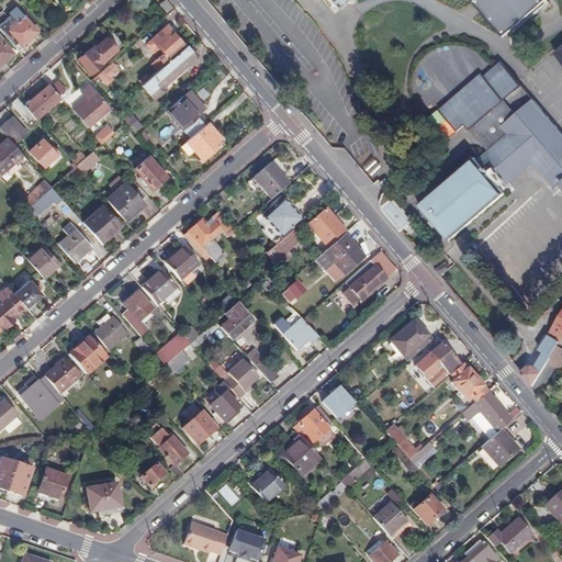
[(472,0),(503,35),(510,29),(512,30),(546,0),(472,0)]
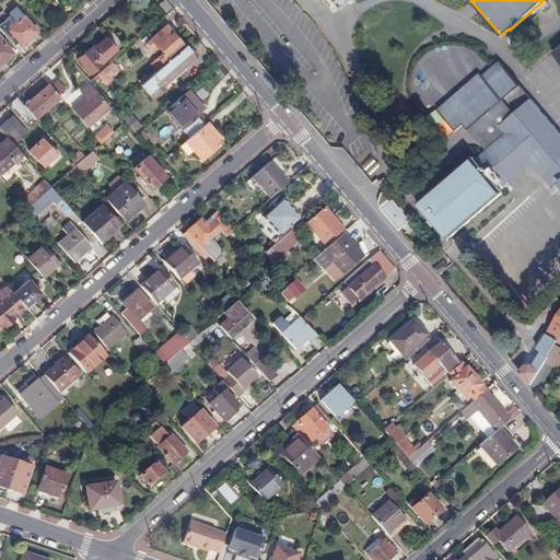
[(22,46),(38,32),(16,8),(9,14),(16,23),(8,31),(22,46)]
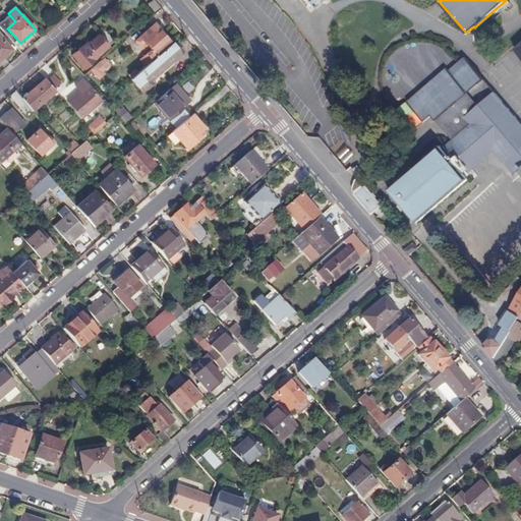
[(152,61),(171,44),(153,22),(133,41),(137,46),(143,41),(151,49),(145,54),(152,61)]
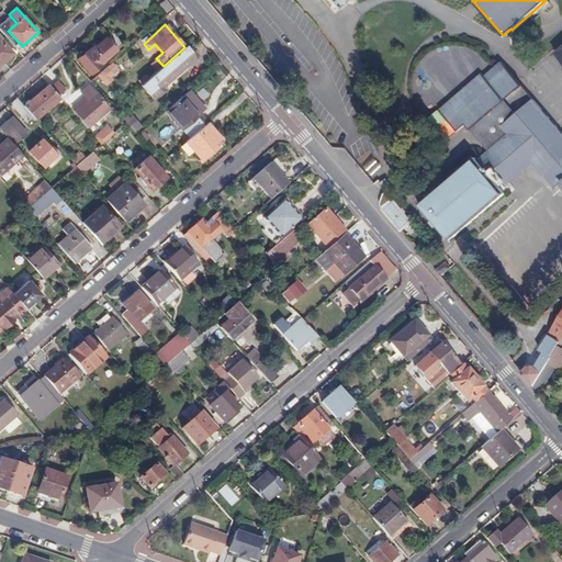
[(115,51),(104,38),(94,47),(92,46),(88,51),(87,51),(77,58),(90,72),(115,51)]
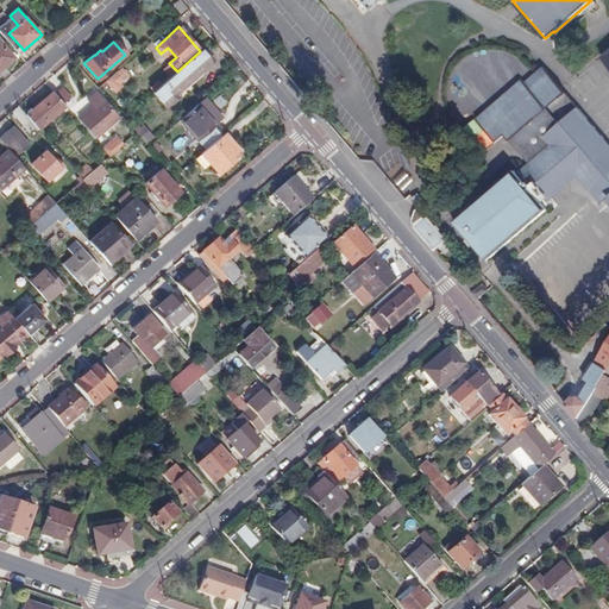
[(0,43),(0,70),(13,60),(0,43)]
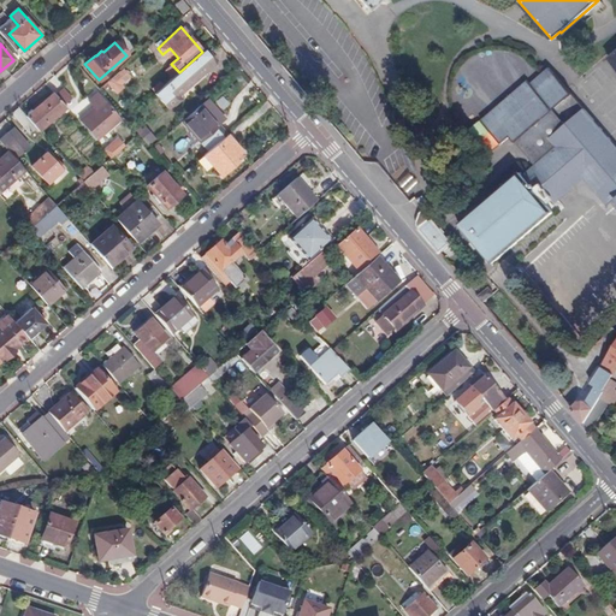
[(217,61),(205,49),(202,52),(179,72),(155,93),(169,108),(181,98),(178,95),(217,61)]
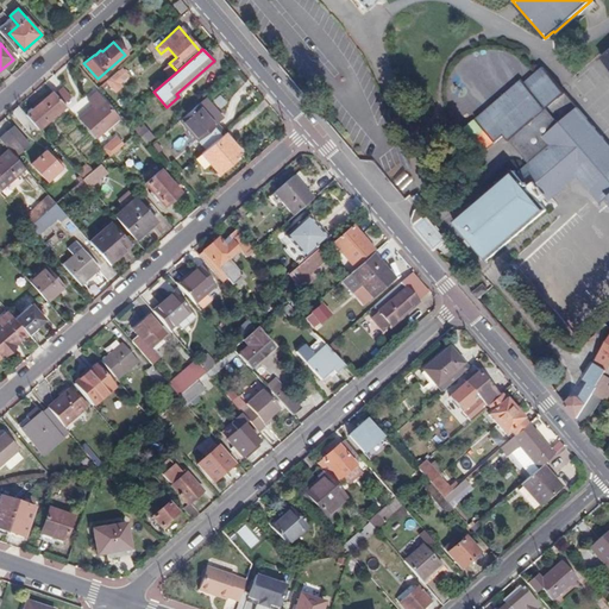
[(113,92),(131,76),(121,67),(105,81),(113,92)]
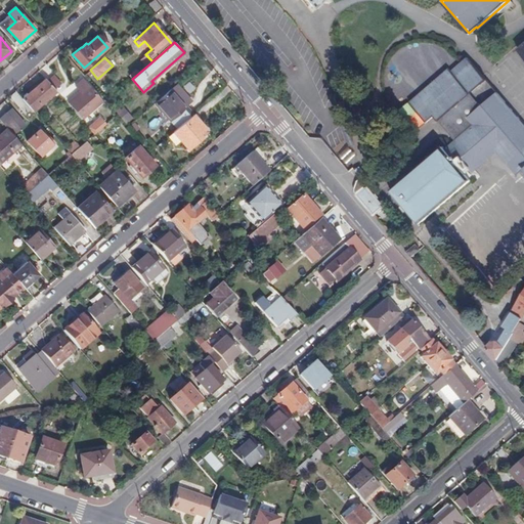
[(443,153),(468,181),(481,169),(495,155),(515,177),(523,169),(523,126),(466,60),(455,70),(451,74),(447,71),(409,104),(426,124),(433,119),(454,142),(450,145),(443,153)]
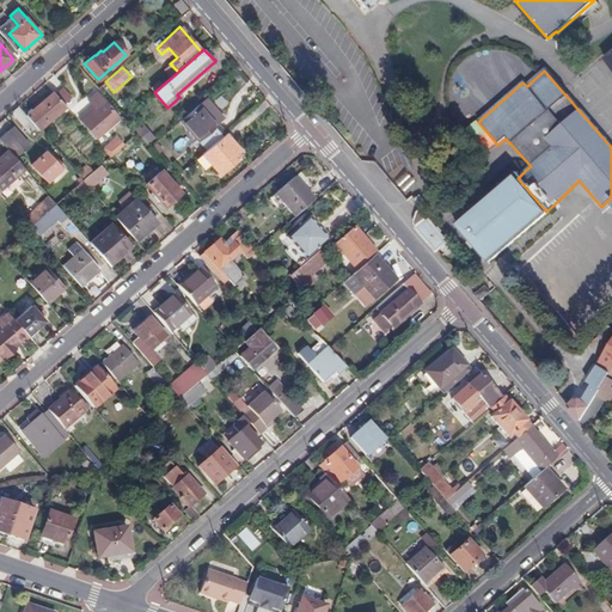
[(55,96),(67,102),(72,93),(61,87),(55,96)]
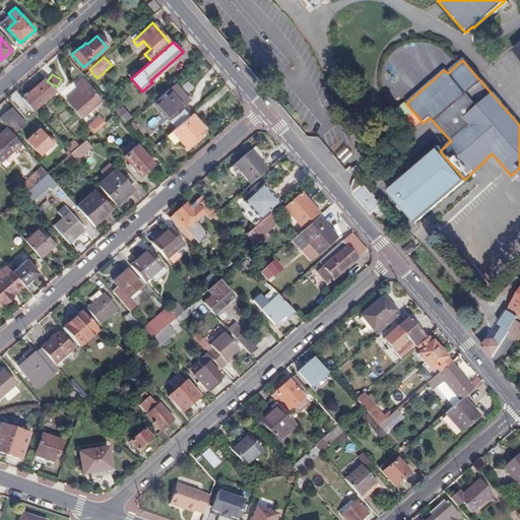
[(29,107),(34,112),(56,91),(45,78),(21,98),(25,103),(29,107)]
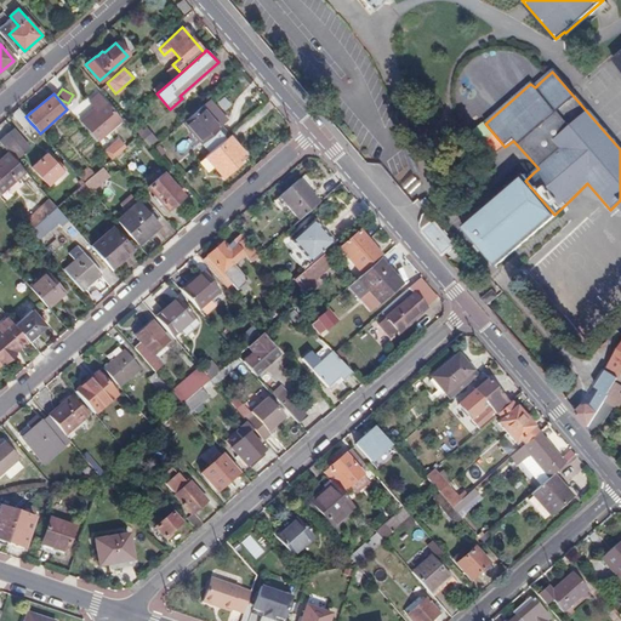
[(98,141),(121,120),(97,93),(87,101),(95,109),(81,121),(98,141)]
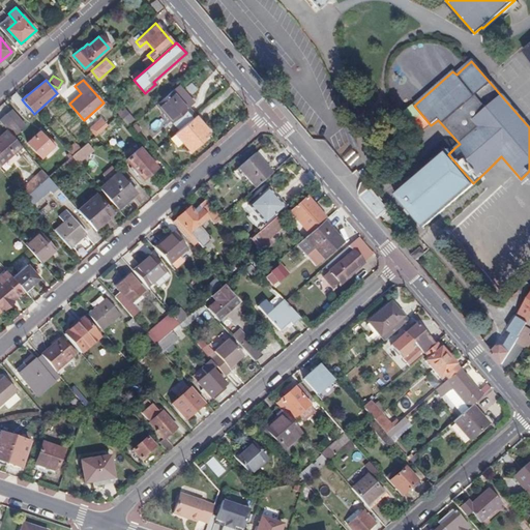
[(192,82),(185,86),(192,95),(198,90),(192,82)]
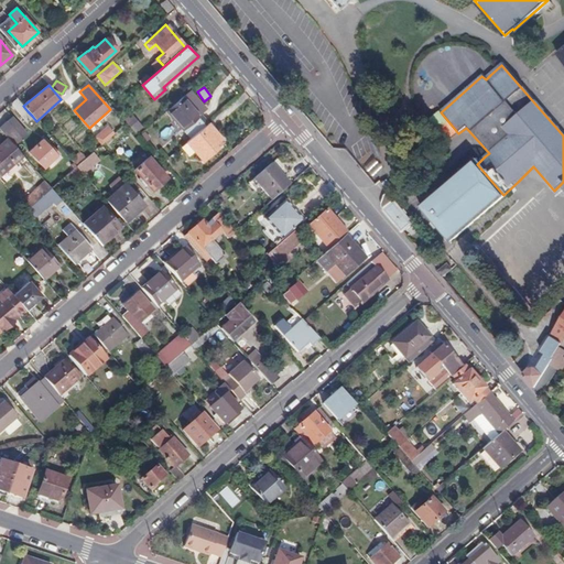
[(191,138),(207,122),(198,114),(206,107),(191,89),(166,111),(191,138)]
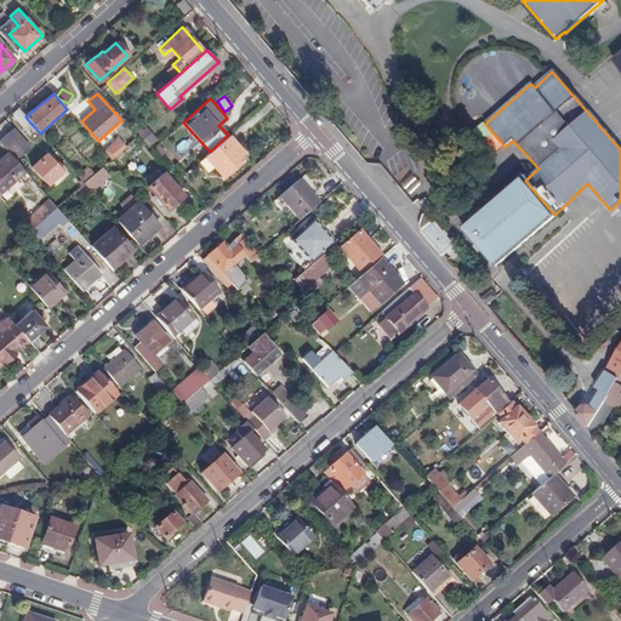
[(29,134),(35,127),(30,123),(23,127),(29,134)]
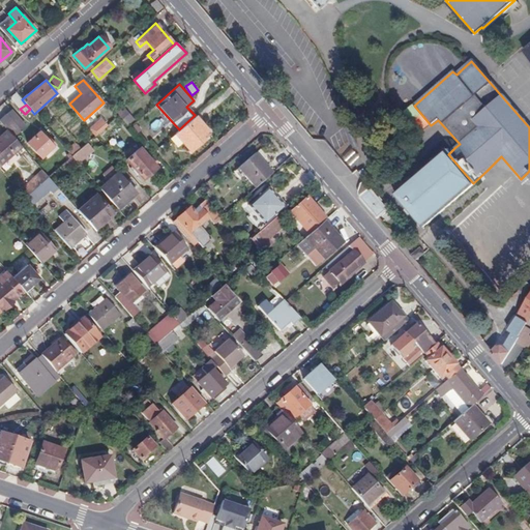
[(118,114),(127,125),(134,120),(124,109),(121,111),(118,107),(114,110),(118,114)]
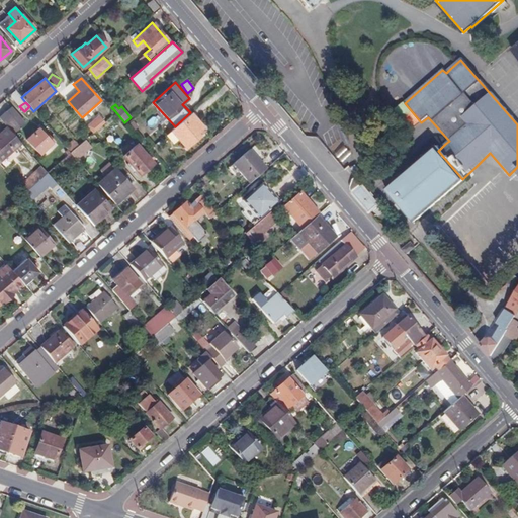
[(10,107),(0,117),(0,118),(7,127),(12,133),(24,122),(10,107)]
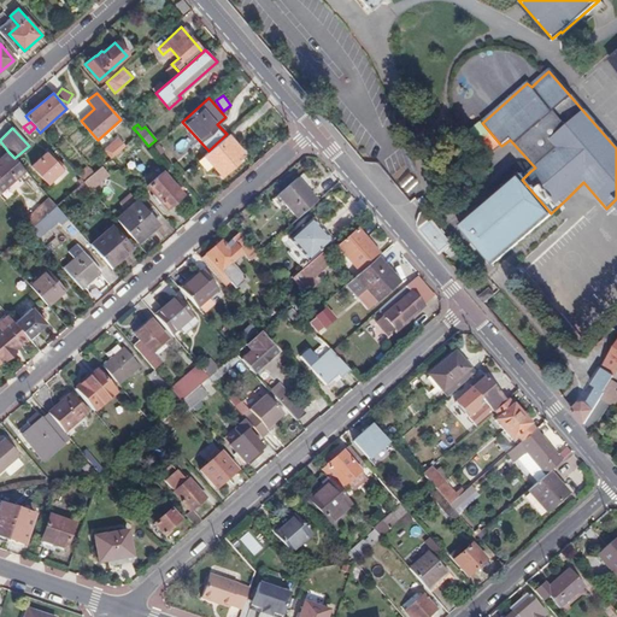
[(247,153),(229,131),(227,134),(209,151),(205,153),(224,175),(247,153)]
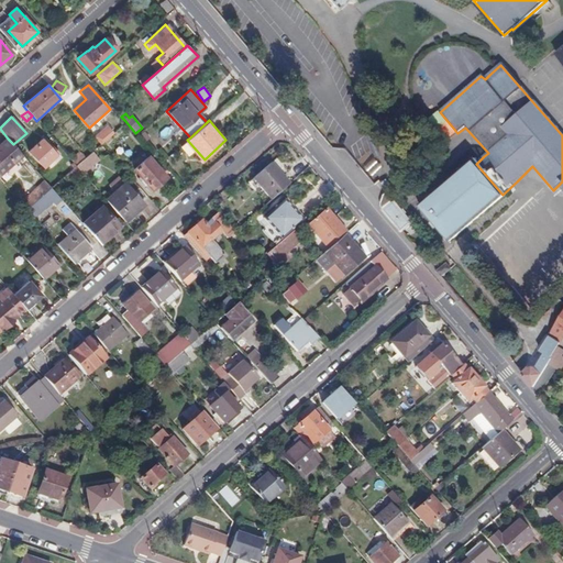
[(108,124),(94,135),(100,144),(114,134),(108,124)]
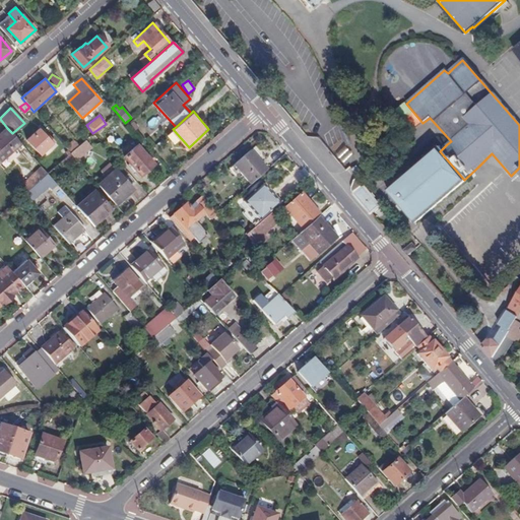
[(127,126),(132,131),(136,128),(131,122),(127,126)]
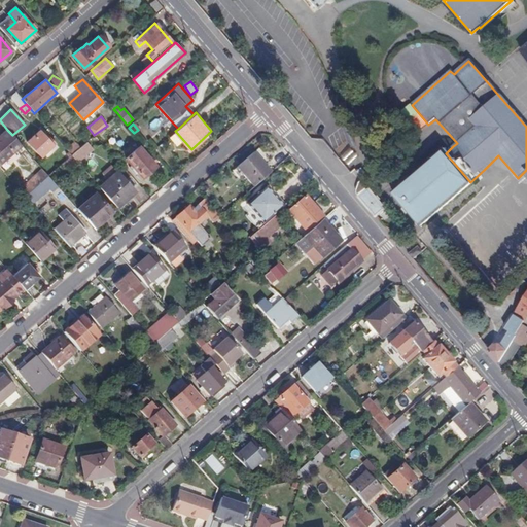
[(7,130),(0,136),(0,164),(22,145),(12,135),(7,130)]
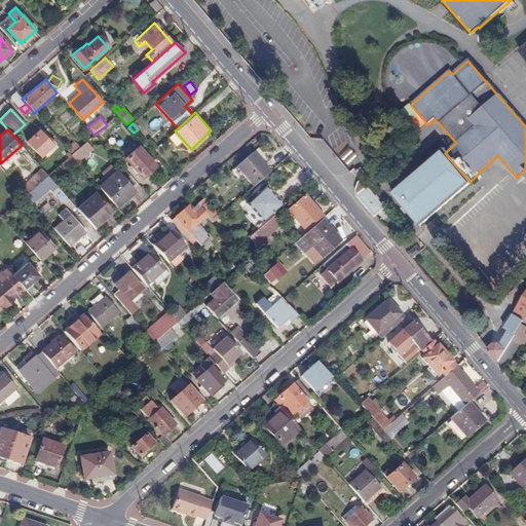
[(55,143),(44,132),(42,134),(39,130),(27,141),(40,156),(55,143)]
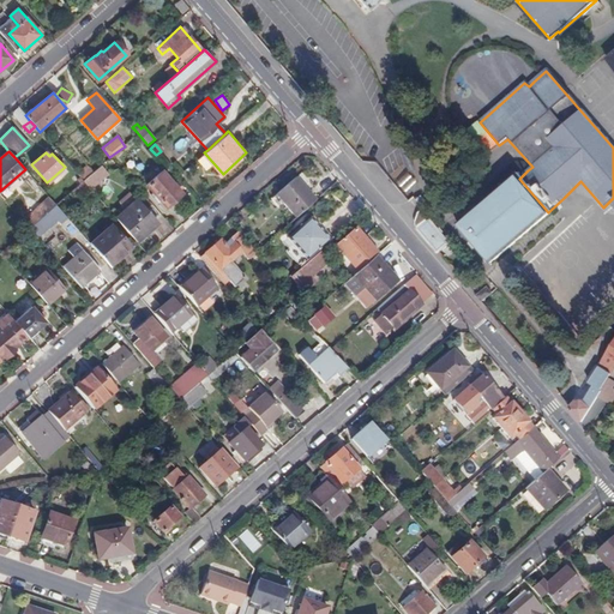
[(108,173),(100,164),(82,181),(89,187),(90,190),(108,173)]
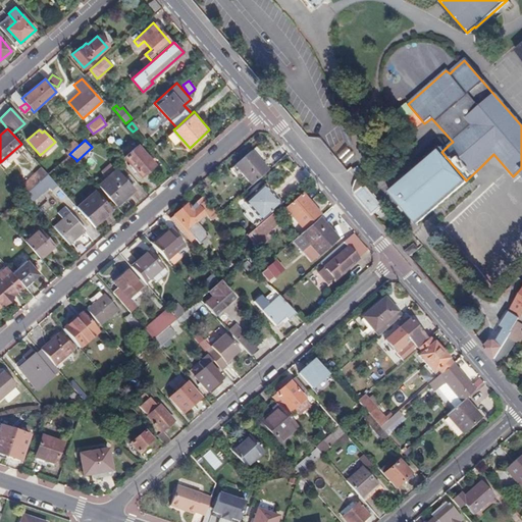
[(147,157),(138,147),(123,158),(141,177),(154,165),(152,163),(147,157)]
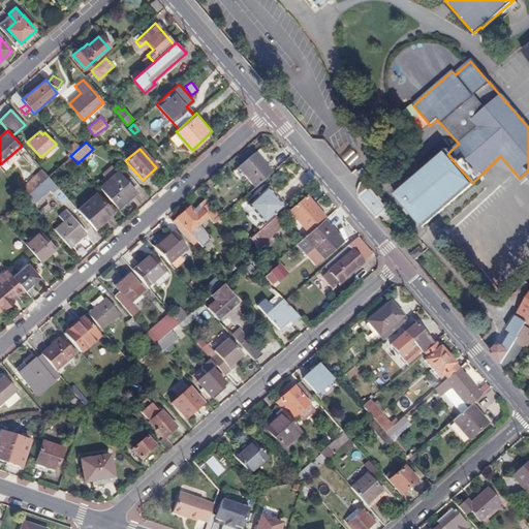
[(425,228),(472,183),(447,154),(443,149),(396,194),(425,228)]
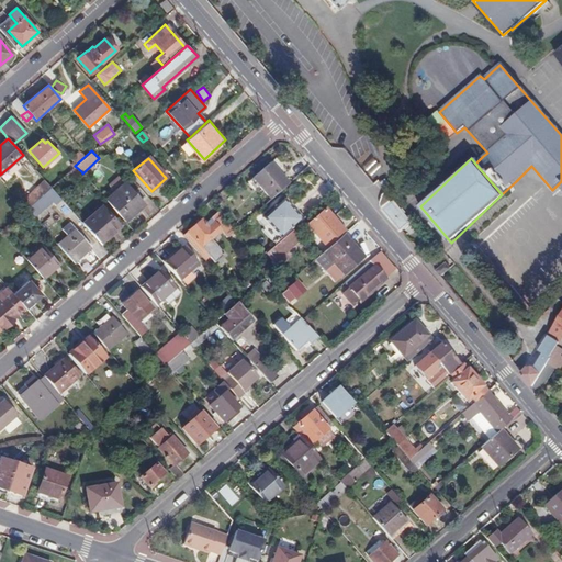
[(158,169),(164,176),(168,171),(163,165),(158,169)]
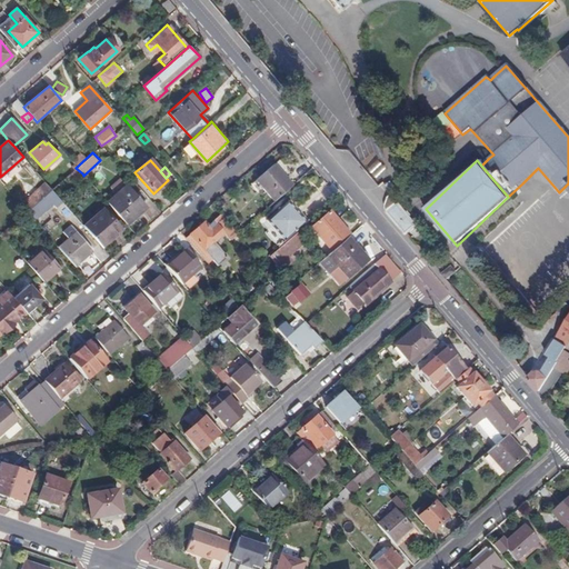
[(275,202),(292,187),(275,167),(257,181),(275,202)]
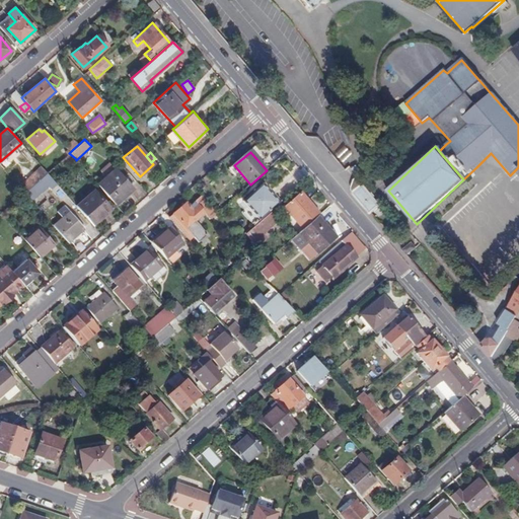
[(75,158),(69,153),(58,163),(63,169),(75,158)]
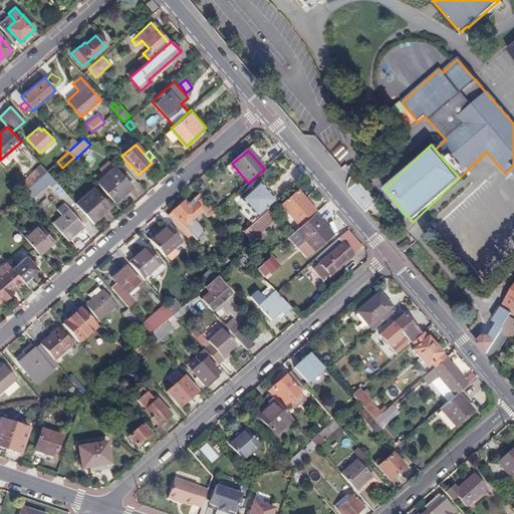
[(378,159),(387,167),(393,162),(386,153),(378,159)]
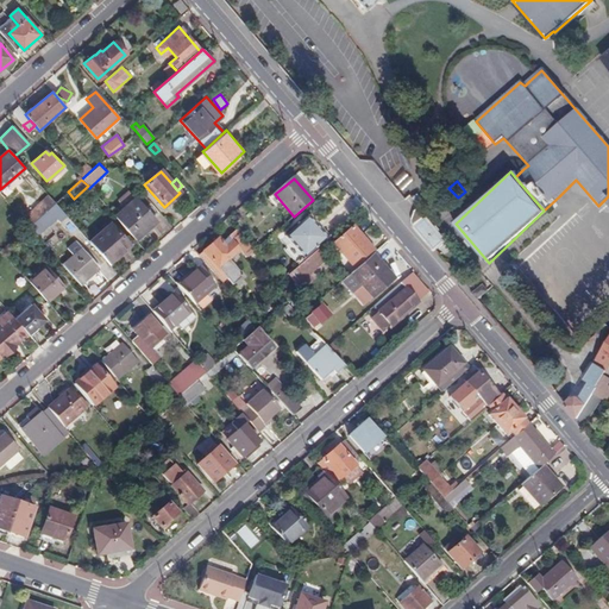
[(74,199),(68,192),(55,202),(61,209),(74,199)]
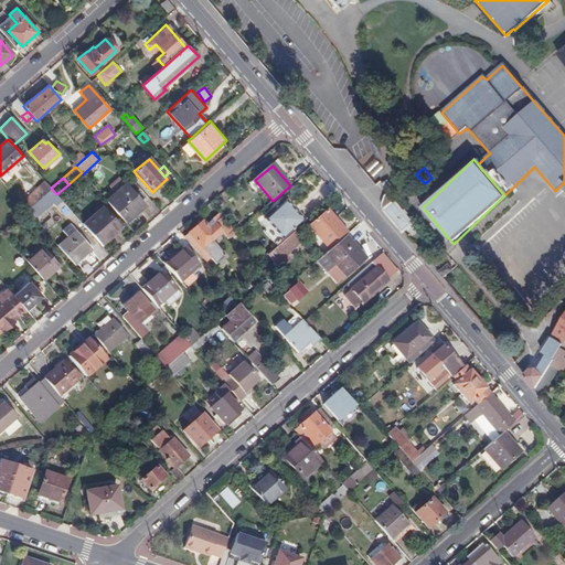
[(10,188),(20,200),(28,193),(18,181),(10,188)]
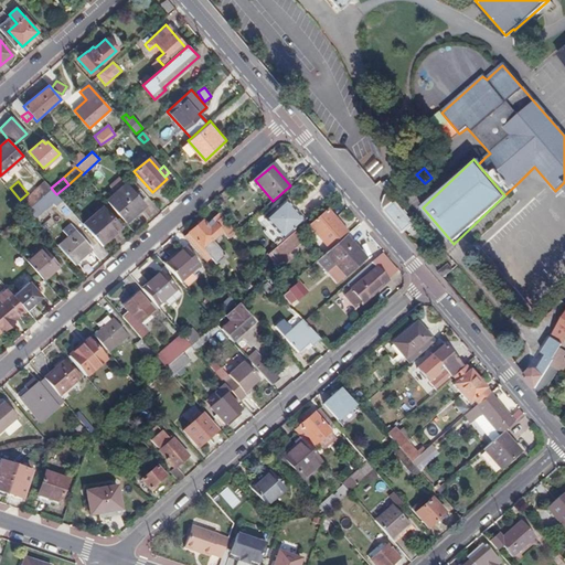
[(27,210),(51,188),(45,181),(21,202),(27,210)]
